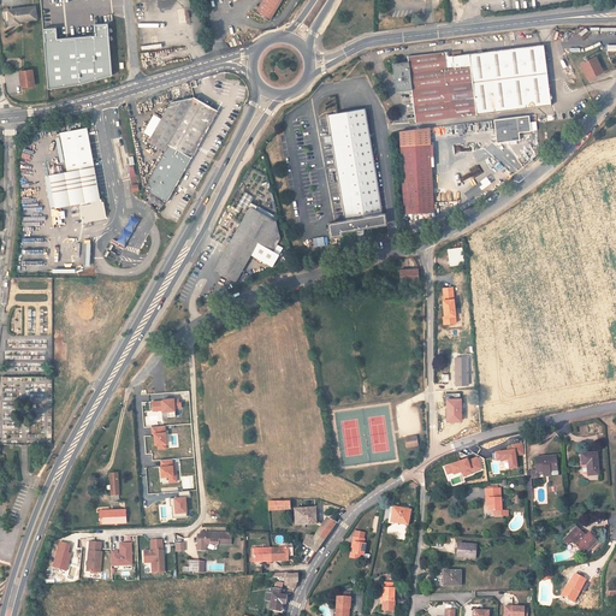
[(266,0),(259,13),(272,21),(284,0),(266,0)]
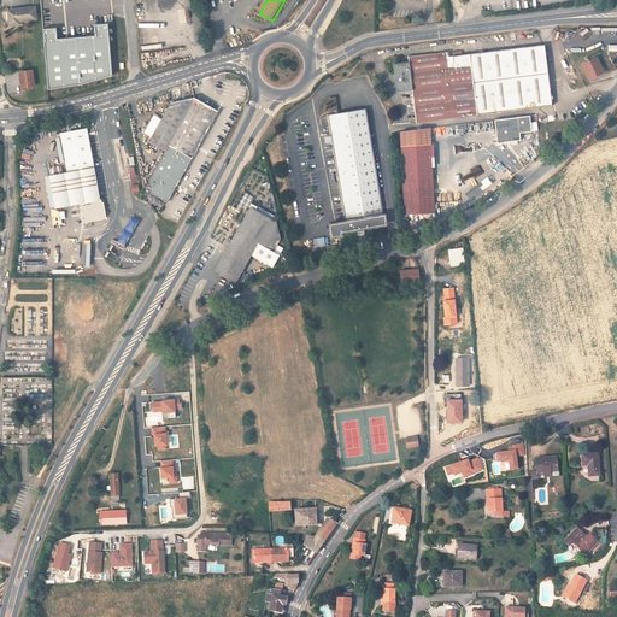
[(19,18),(36,17),(35,6),(10,9),(11,22),(19,22),(19,18)]
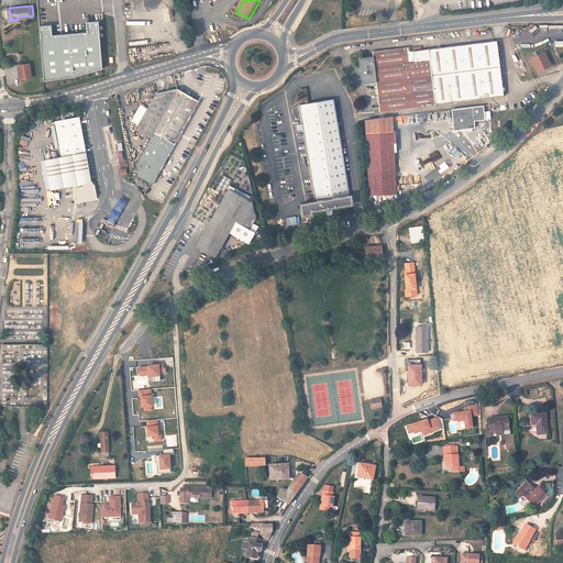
[(43,79),(102,74),(98,22),(85,23),(86,33),(52,35),(51,25),(39,26),(43,79)]
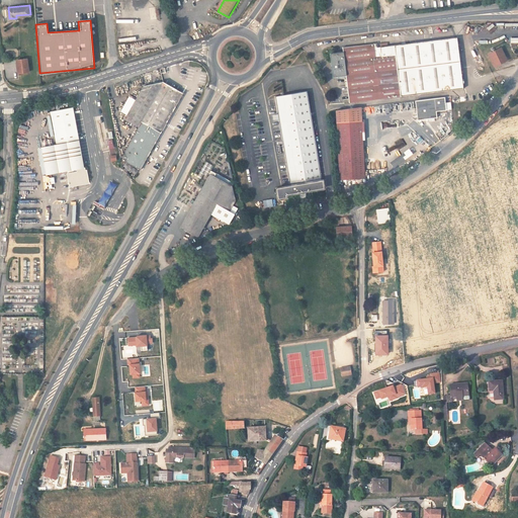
[(457,39),(378,51),(377,46),(344,50),(344,56),(332,57),(335,79),(347,78),(350,107),(465,90),(457,39)]
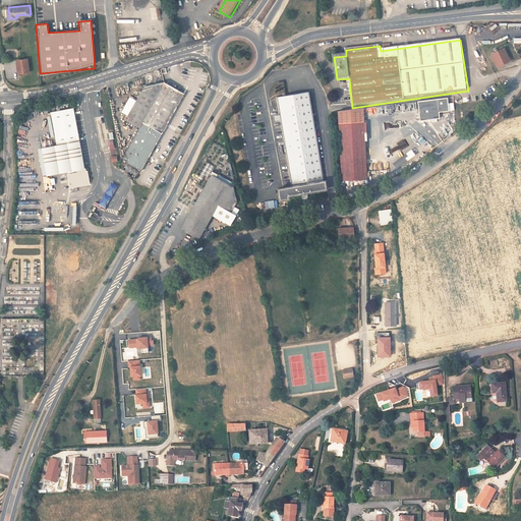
[(128,48),(129,56),(136,55),(135,47),(128,48)]
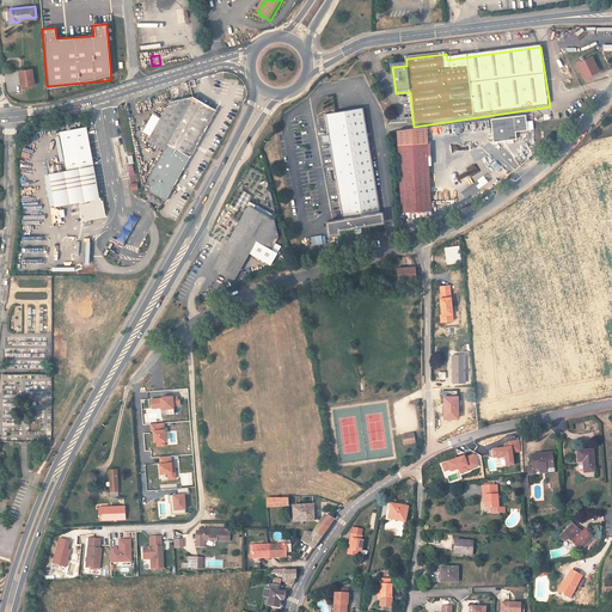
[(142,59),(144,69),(152,68),(150,57),(142,59)]
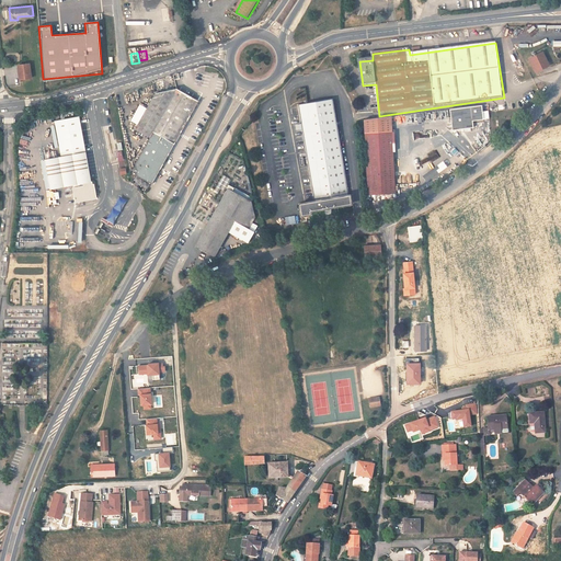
[(533,75),(547,69),(541,56),(528,60),(533,75)]
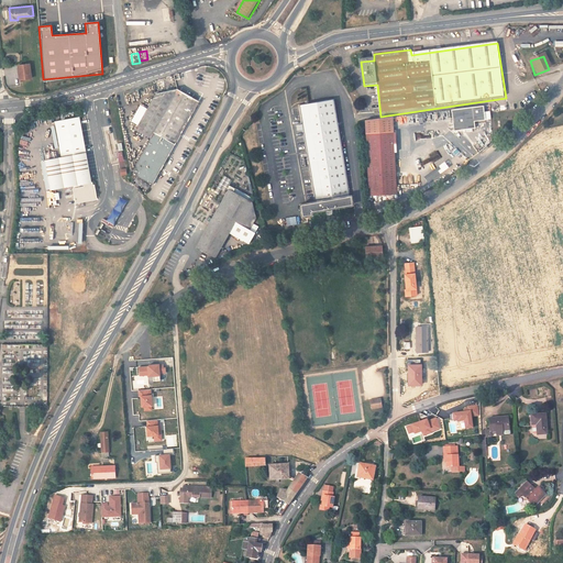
[(33,79),(32,65),(19,66),(21,80),(33,79)]
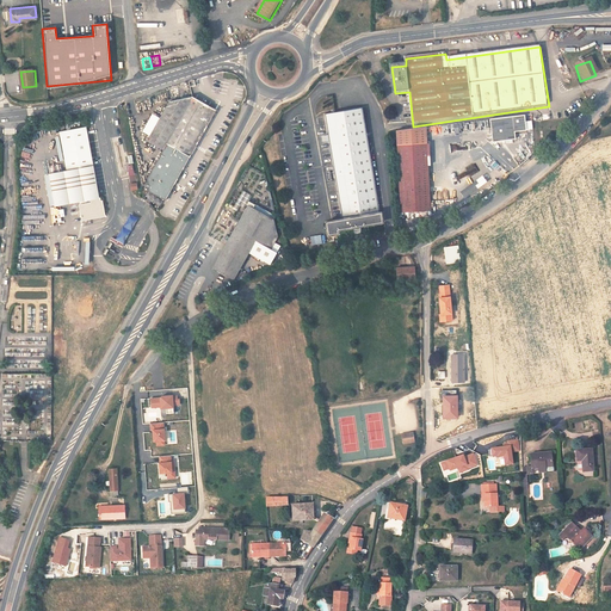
[(147,139),(164,148),(167,142),(192,96),(166,105),(147,139)]
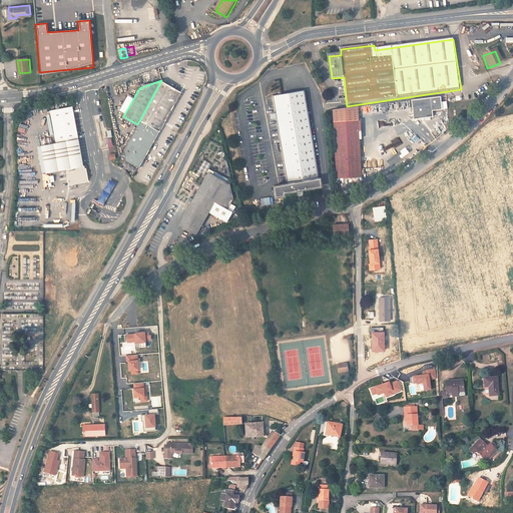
[(184,92),(161,80),(140,119),(162,132),(184,92)]
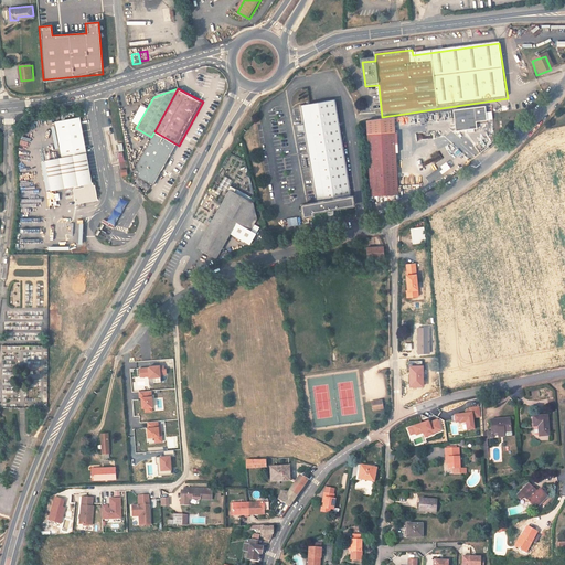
[(354,202),(340,132),(334,106),(300,113),(319,209),(305,212),(306,223),(316,222),(316,219),(356,211),(354,201),(354,202)]
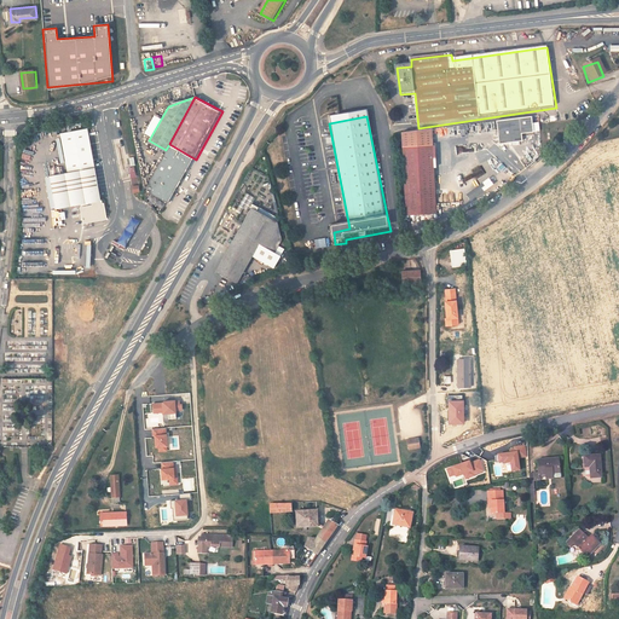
[(531,117),(496,123),(499,146),(522,143),(521,136),(533,133),(531,117)]
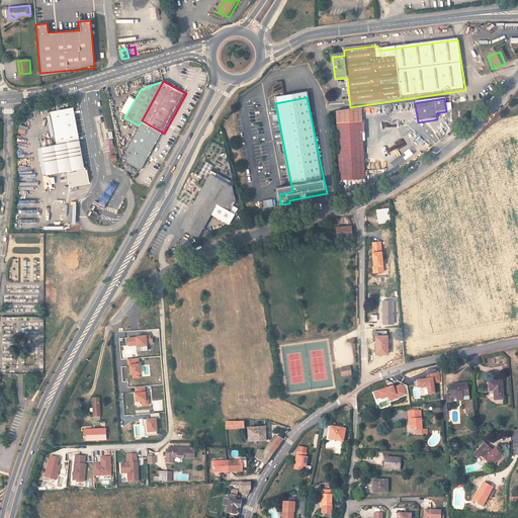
[(79,142),(73,107),(51,112),(57,146),(79,142)]
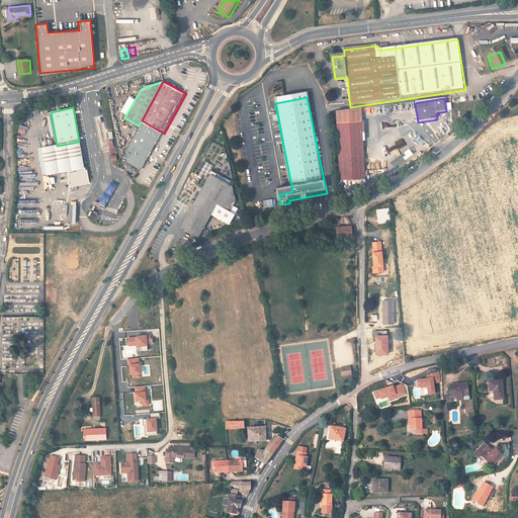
[(336,114),(338,172),(363,171),(361,111),(336,114)]
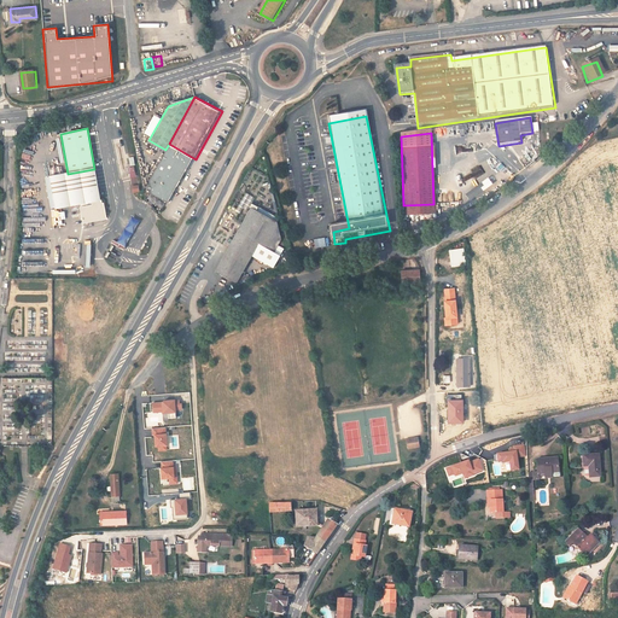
[(172,204),(196,159),(169,144),(165,150),(149,181),(151,193),(172,204)]
